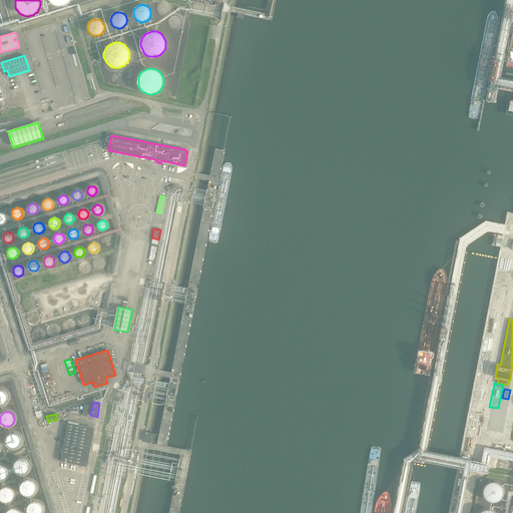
[(87,466),(94,429),(68,424),(62,454),(60,461),(87,466)]
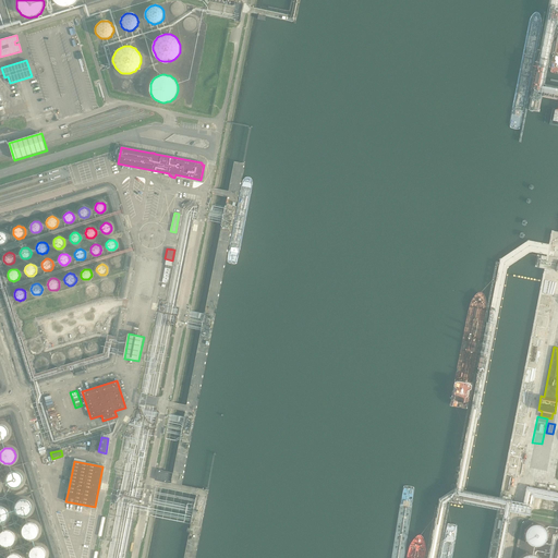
[(156,469),(154,480),(156,481),(162,482),(167,483),(169,472),(165,471),(162,470),(158,469),(156,469)]
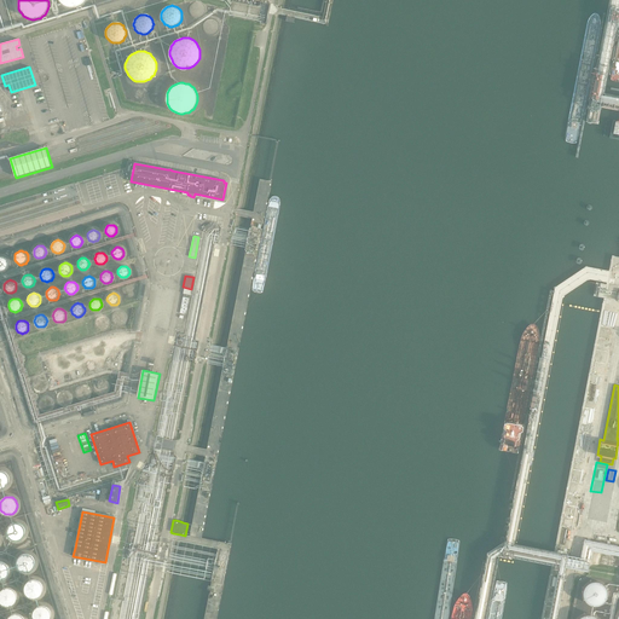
[(24,533),(24,531),(24,530),(24,528),(23,526),(22,525),(21,524),(19,524),(18,522),(16,522),(15,522),(12,524),(11,524),(10,525),(9,526),(9,528),(7,530),(7,531),(7,533),(9,534),(9,536),(10,537),(11,538),(12,539),(15,539),(16,539),(18,539),(19,539),(21,538),(22,537),(23,536),(24,534),(24,533)]
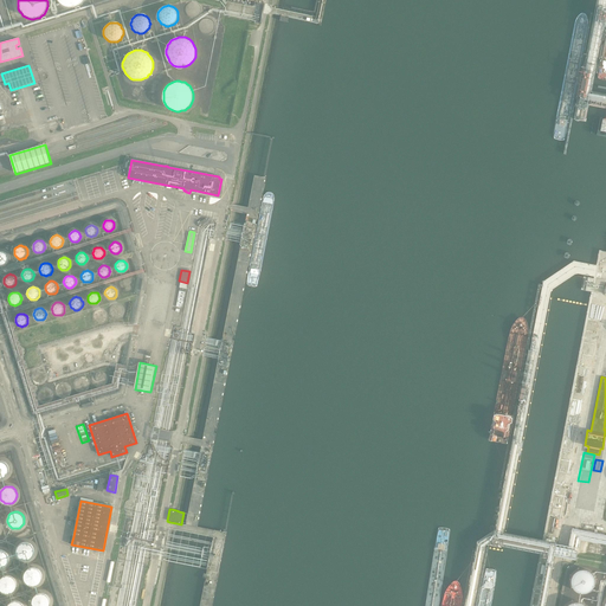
[(33,553),(33,550),(33,549),(33,548),(32,546),(31,545),(30,543),(28,543),(27,542),(26,542),(24,542),(23,542),(21,543),(20,545),(19,546),(18,547),(17,548),(17,549),(17,552),(17,553),(18,554),(19,556),(20,558),(21,558),(23,559),(24,559),(26,559),(27,559),(28,559),(30,558),(31,556),(32,555),(33,554),(33,553)]
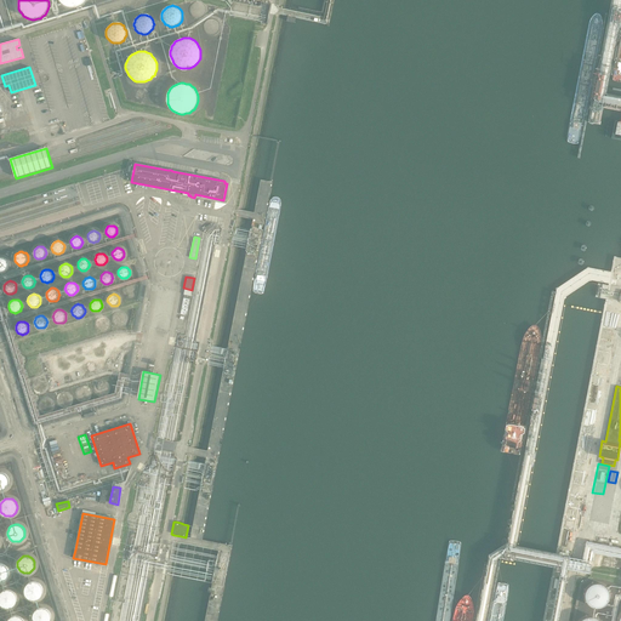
[(591,570),(587,567),(577,574),(581,579),(591,570)]
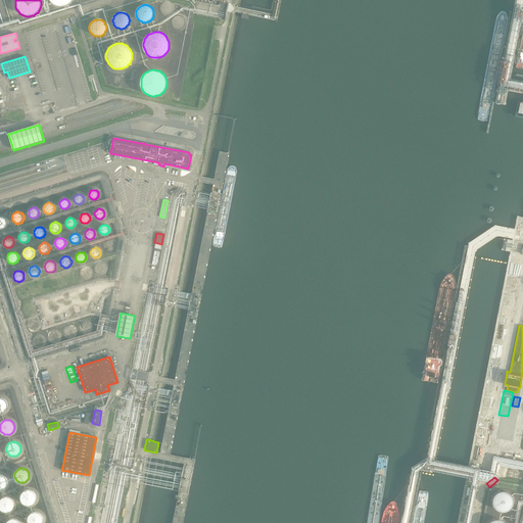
[(36,498),(36,497),(36,495),(36,494),(35,492),(34,491),(33,490),(31,490),(30,489),(29,489),(27,489),(26,490),(24,491),(22,492),(21,493),(21,494),(21,496),(21,497),(21,500),(21,501),(22,502),(24,503),(26,504),(27,505),(29,505),(30,505),(31,504),(33,504),(34,503),(35,502),(36,500),(36,498)]
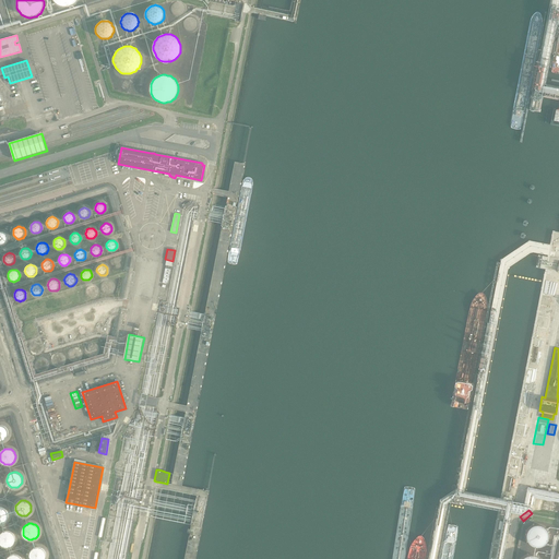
[(548,535),(548,532),(548,531),(547,528),(545,526),(543,525),(542,524),(539,523),(537,523),(535,524),(533,524),(531,526),(530,527),(527,528),(527,531),(526,532),(526,535),(526,536),(527,538),(528,540),(530,543),(532,544),(533,545),(535,546),(537,546),(539,546),(542,545),(544,544),(545,543),(547,540),(548,539),(548,537),(548,535)]
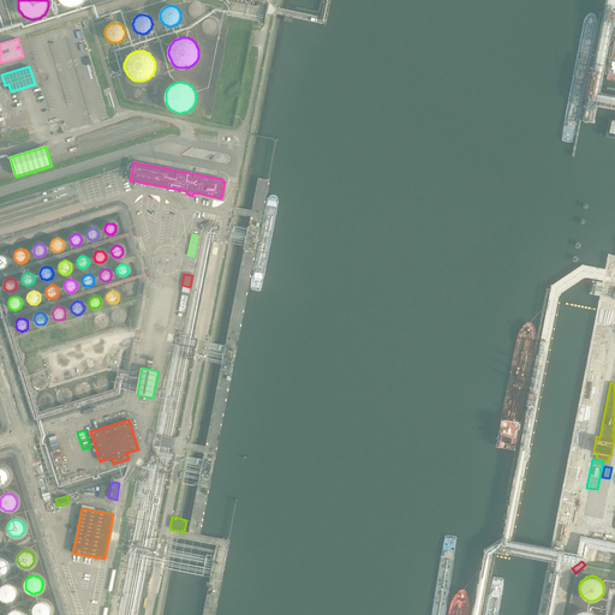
[(17,595),(17,593),(17,591),(16,590),(16,589),(15,586),(13,586),(11,585),(10,584),(9,584),(6,584),(5,585),(4,585),(1,586),(1,587),(0,587),(0,597),(0,598),(1,599),(4,601),(5,602),(6,602),(9,602),(10,602),(11,601),(13,601),(15,599),(16,598),(16,596),(17,595)]
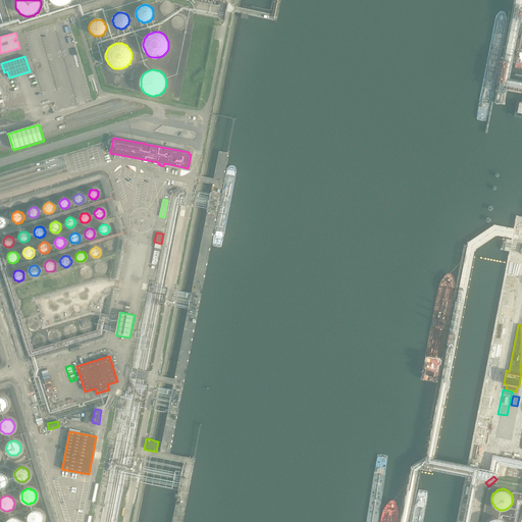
[(43,520),(43,518),(43,517),(43,515),(42,514),(41,513),(40,512),(39,511),(37,511),(36,511),(35,511),(33,511),(32,512),(31,513),(30,514),(29,515),(28,516),(28,518),(28,519),(28,520),(29,521),(28,521),(42,521),(43,521),(43,520)]
